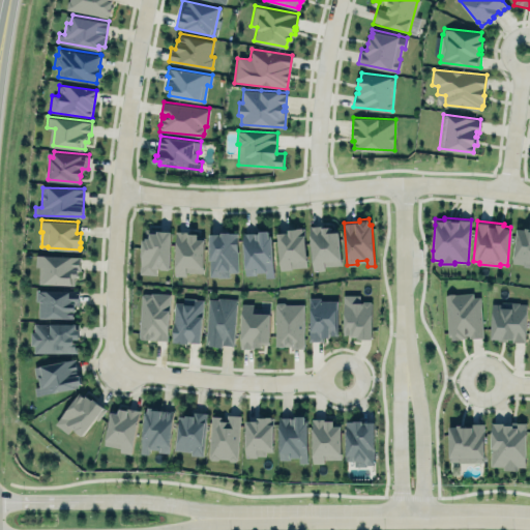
[(310,225),(323,224),(323,226),(331,225),(331,228),(339,228),(342,264),(325,265),(325,269),(313,270),(310,225)]
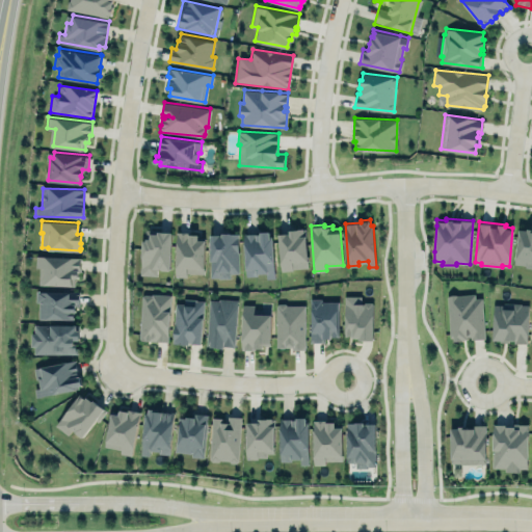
[(519,227),(526,228),(528,225),(531,225),(531,268),(523,267),(523,263),(513,262),(519,227)]
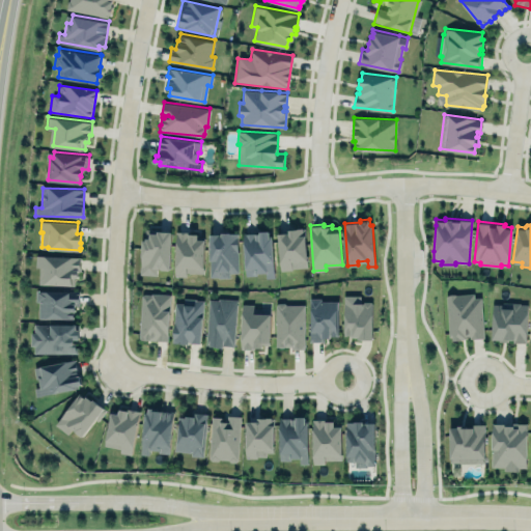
[(277,232),(288,231),(288,228),(305,227),(308,267),(292,268),(292,269),(281,270),(277,232)]
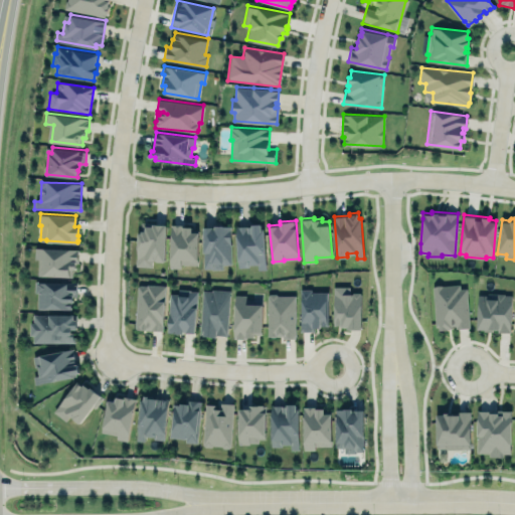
[(152,222),(166,223),(164,260),(163,262),(156,261),(154,259),(153,259),(152,267),(135,266),(137,230),(140,230),(140,228),(144,229),(145,224),(152,224),(152,222)]
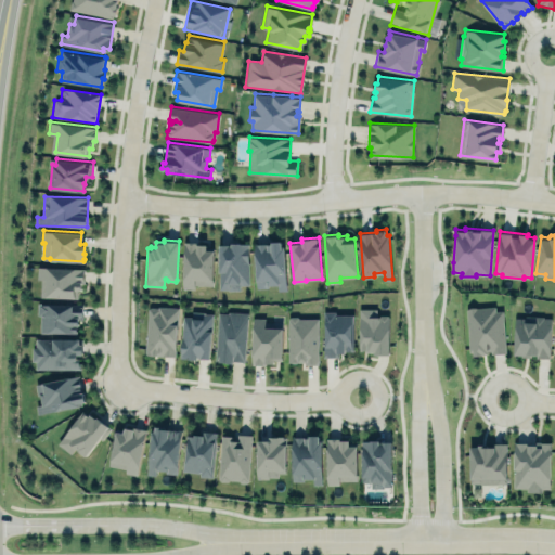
[(184,240),(182,287),(195,288),(195,284),(213,285),(214,278),(213,278),(214,249),(206,249),(206,244),(197,243),(196,252),(195,248),(195,241),(184,240)]
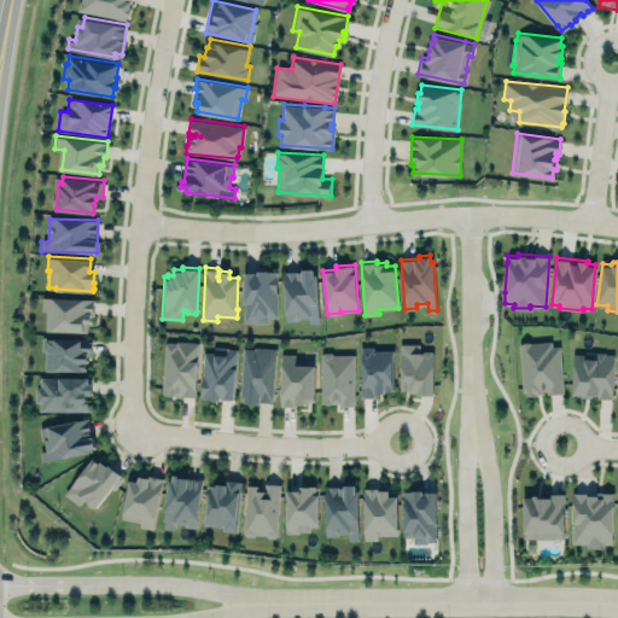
[(244,270),(258,270),(258,269),(277,269),(278,316),(268,316),(267,322),(254,322),(254,321),(244,321),(244,270)]
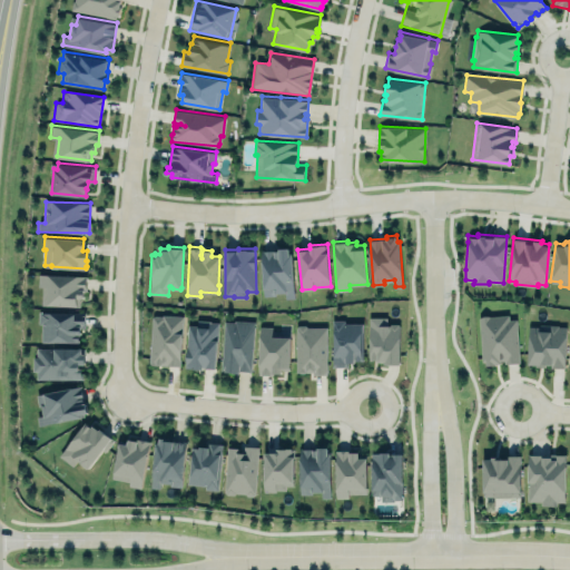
[(261,251),(262,296),(284,295),(284,300),(293,300),(292,249),(261,251)]
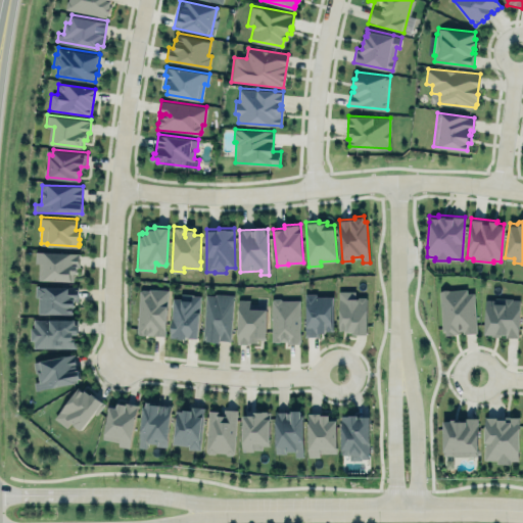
[(35,250),(80,252),(79,266),(77,266),(76,273),(74,273),(73,280),(38,279),(39,262),(35,262),(35,250)]
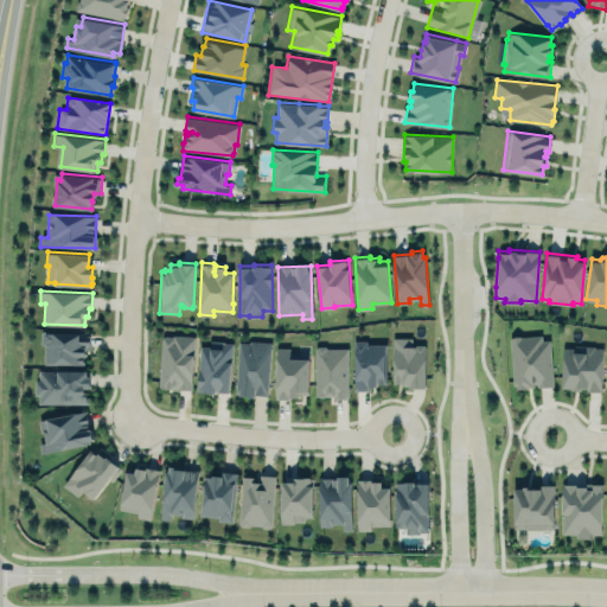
[(40,330),(90,331),(90,347),(85,347),(85,355),(84,355),(84,364),(44,363),(44,343),(40,344),(40,330)]
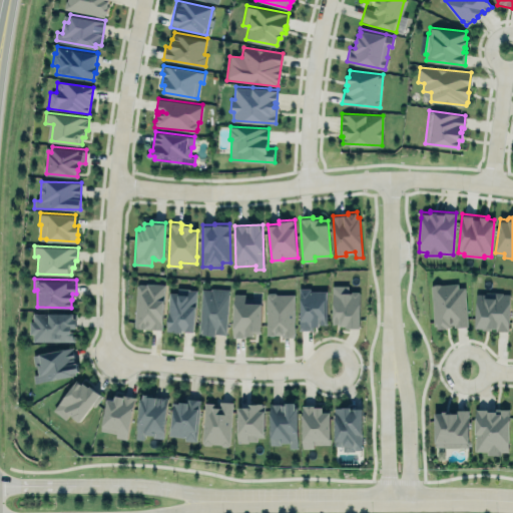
[(430,285),(436,282),(442,284),(457,282),(457,288),(463,288),(467,325),(455,327),(455,325),(451,325),(451,328),(437,329),(436,321),(433,325),(430,285)]
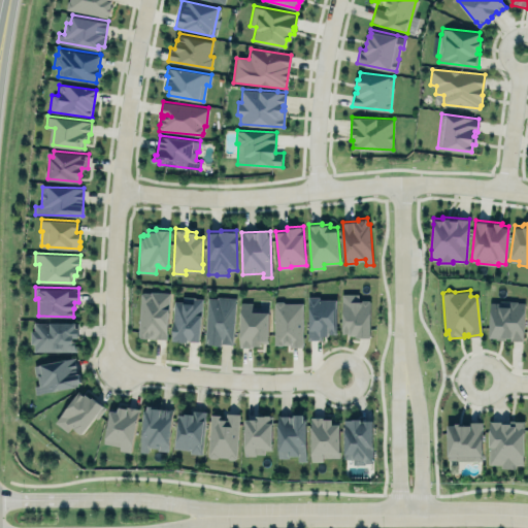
[(143,291),(140,293),(137,336),(166,338),(169,292),(151,291),(151,292),(143,291)]
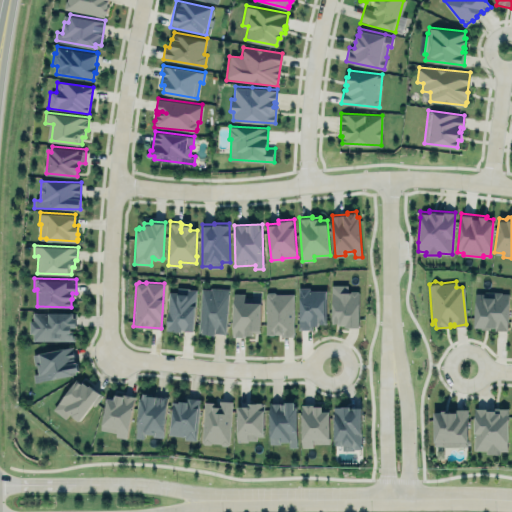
[(332,284),(347,284),(348,291),(350,291),(351,290),(358,290),(359,291),(360,326),(345,326),(345,324),(338,324),(338,322),(332,322),(332,284)]
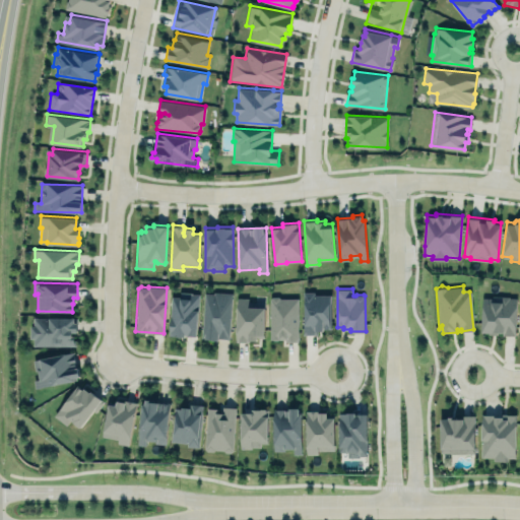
[(303,290),(303,334),(307,334),(307,333),(315,333),(315,334),(317,334),(317,330),(319,329),(323,329),(323,328),(327,328),(328,328),(329,329),(331,328),(331,294),(315,294),(315,290),(303,290)]
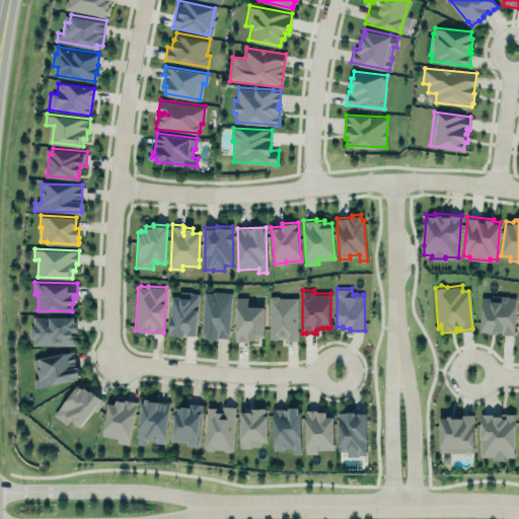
[(169,334),(188,335),(188,334),(196,335),(199,293),(191,293),(191,291),(180,291),(179,296),(171,295),(169,334)]
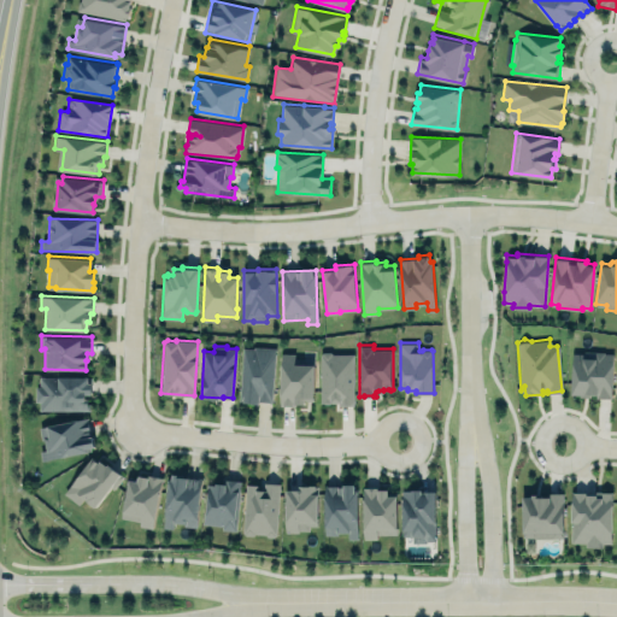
[(241,347),(239,403),(272,404),(275,348),(241,347)]
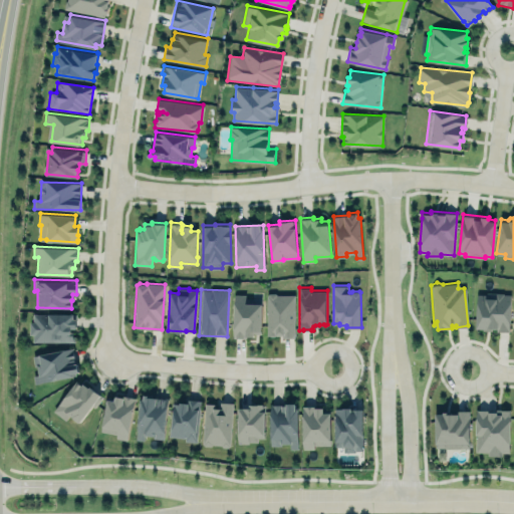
[(477,293),(486,293),(486,291),(503,292),(503,293),(510,293),(509,331),(496,330),(496,327),(491,328),(491,326),(486,326),(487,329),(476,328),(477,293)]
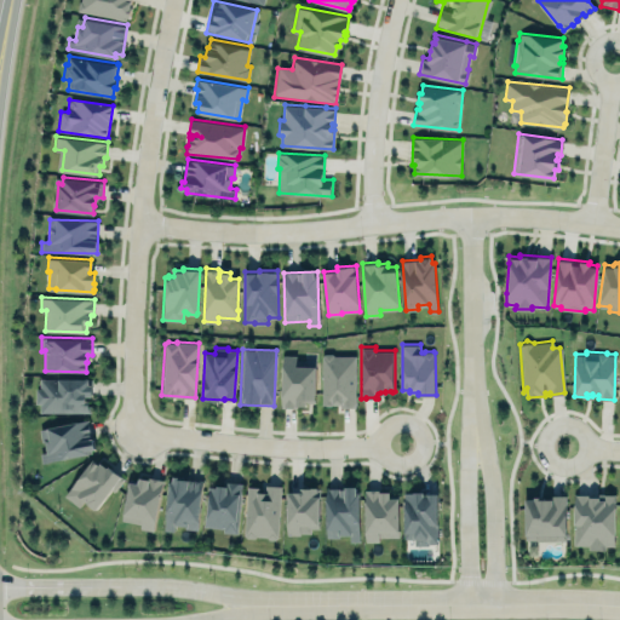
[(322,355),(325,354),(333,352),(336,356),(355,356),(356,407),(340,407),(340,403),(322,403),(322,355)]
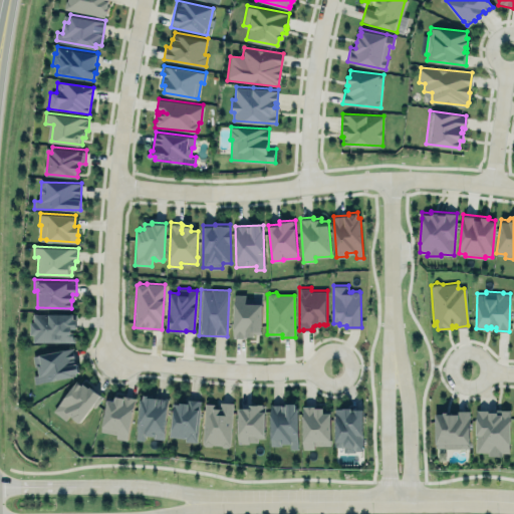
[(232,337),(234,293),(246,293),(246,298),(262,299),(260,332),(254,332),(254,336),(247,335),(247,338),(232,337)]
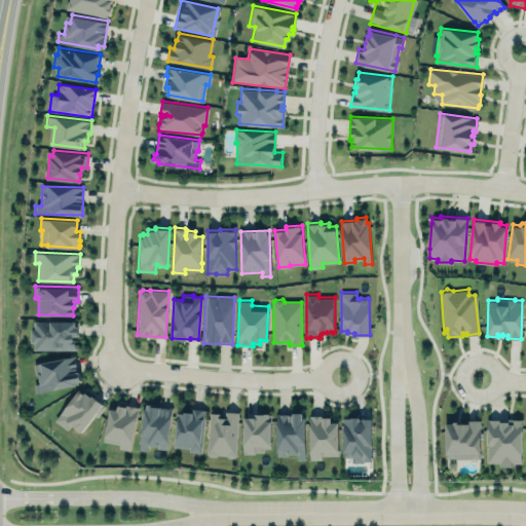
[(34,321),(75,321),(75,322),(77,322),(77,335),(72,335),(72,338),(75,338),(75,343),(77,343),(77,349),(34,349),(34,341),(30,341),(30,329),(34,329),(34,321)]
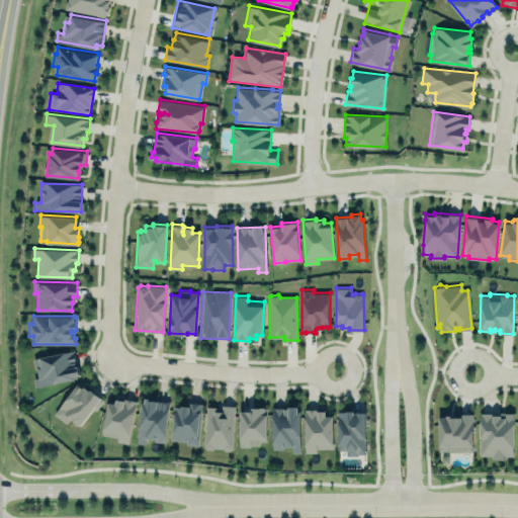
[(33,357),(74,349),(76,361),(68,362),(68,366),(78,364),(80,374),(76,374),(76,377),(35,385),(34,378),(39,377),(37,367),(35,368),(33,357)]
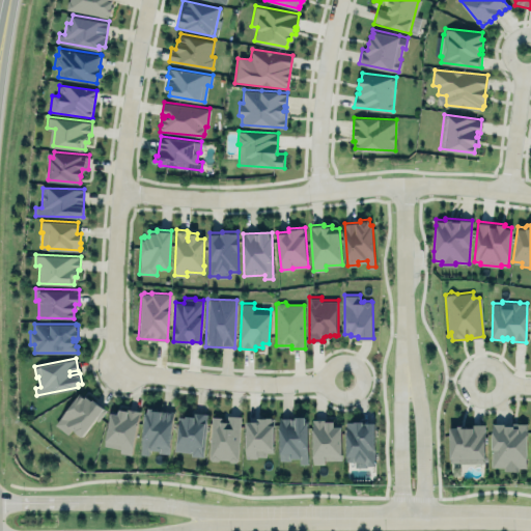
[(79,393),(55,423),(67,434),(72,427),(75,430),(75,431),(80,436),(82,436),(94,418),(98,420),(105,410),(105,408),(92,398),(91,399),(86,395),(84,397),(79,393)]
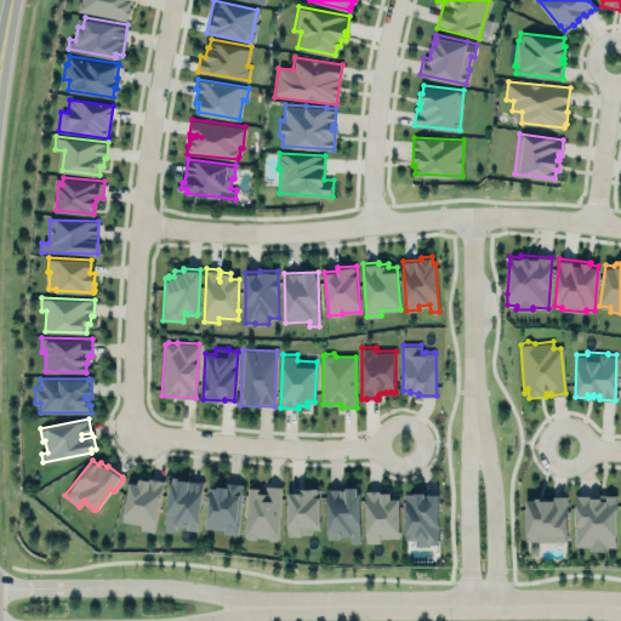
[(129,482),(138,483),(140,477),(149,479),(151,477),(161,479),(161,483),(163,484),(154,531),(141,529),(141,524),(121,520),(129,482)]
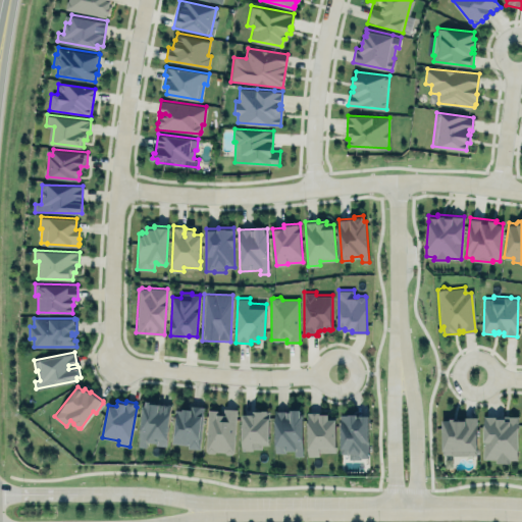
[(139,448),(146,448),(147,445),(167,446),(169,404),(142,403),(139,448)]
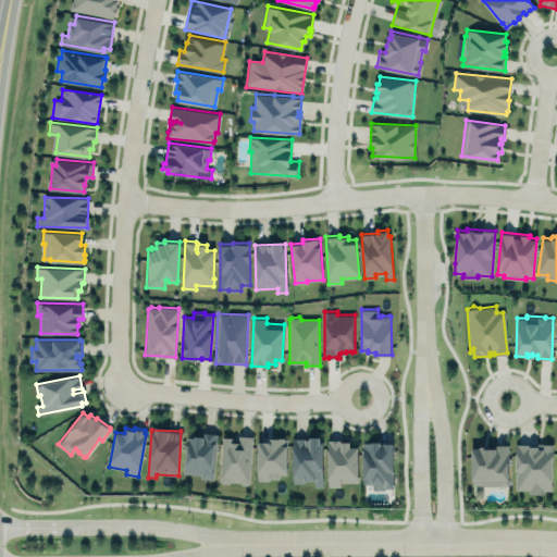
[(183,475),(212,479),(217,436),(188,433),(183,475)]
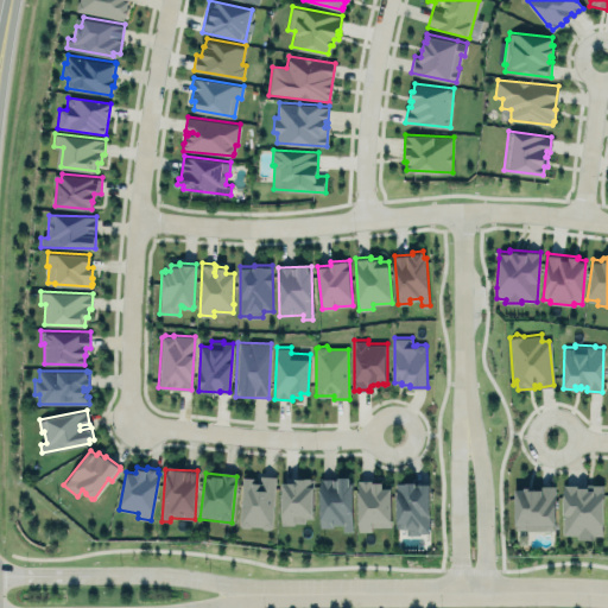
[(260,474),(276,475),(272,526),(271,526),(270,529),(264,529),(261,525),(251,525),(249,527),(242,526),(240,524),(242,476),(254,476),(254,481),(260,481),(260,474)]
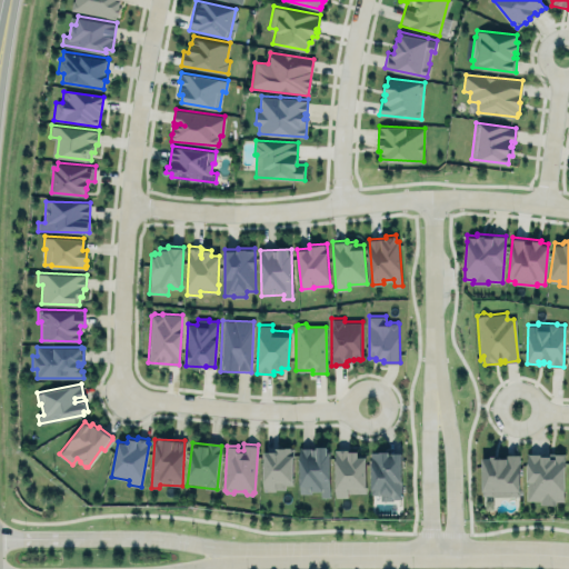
[(300,447),(317,447),(317,445),(328,445),(328,449),(330,449),(330,496),(321,496),(321,490),(311,490),(311,492),(300,492),(300,447)]
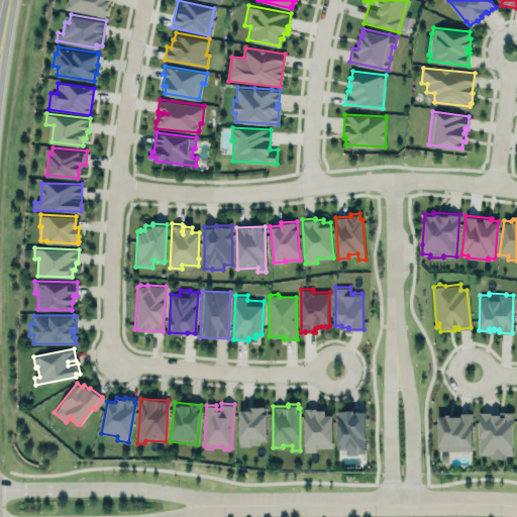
[(239,409),(250,409),(250,406),(266,406),(265,439),(259,439),(259,443),(250,443),(250,445),(238,444),(239,409)]
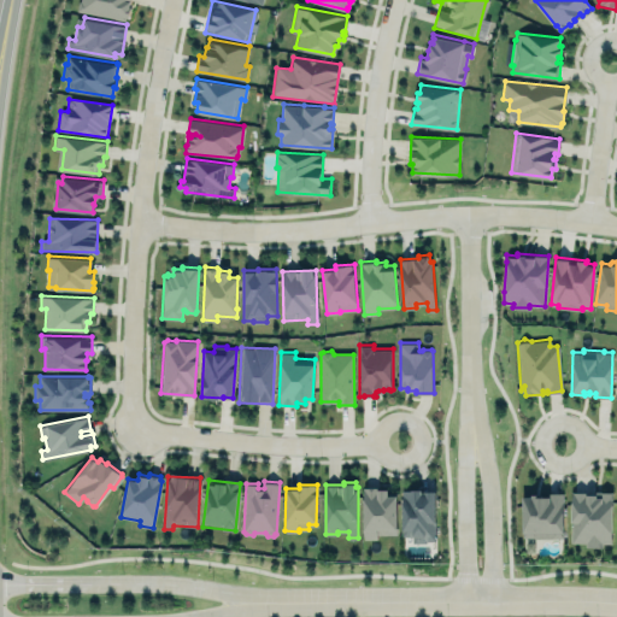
[(377,539),(364,539),(363,486),(375,486),(375,488),(388,488),(388,494),(398,494),(398,534),(377,534),(377,539)]
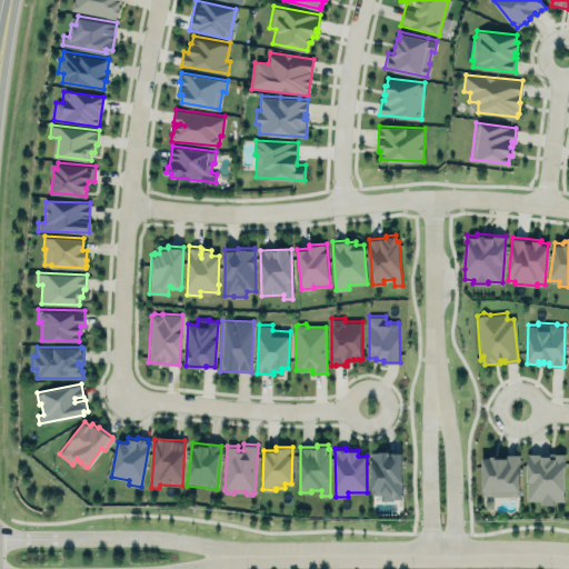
[(371,451),(378,451),(382,449),(390,449),(390,452),(401,452),(401,498),(393,498),(393,499),(381,499),(381,493),(372,493),(371,451)]
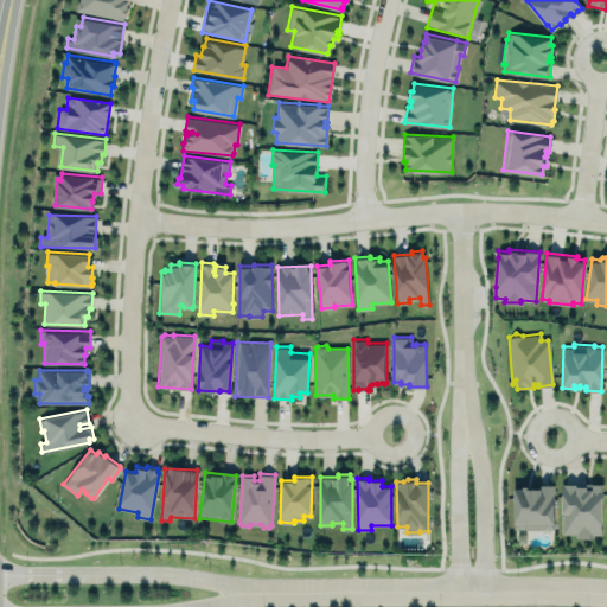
[(602,485),(562,484),(561,536),(601,537),(602,485)]
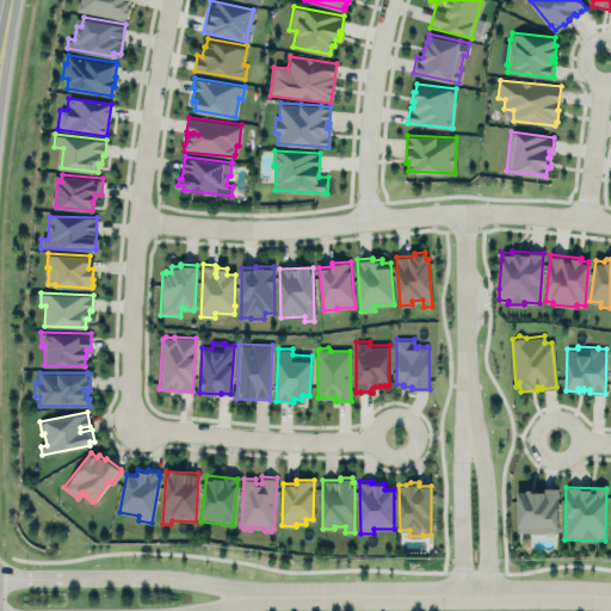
[(557,534),(557,488),(541,488),(541,492),(517,492),(517,534),(557,534)]
